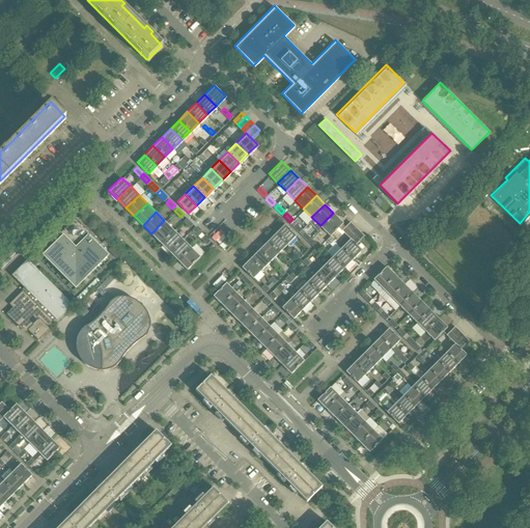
[(333,213),(321,225),(329,234),(331,232),(342,221),(333,213)]
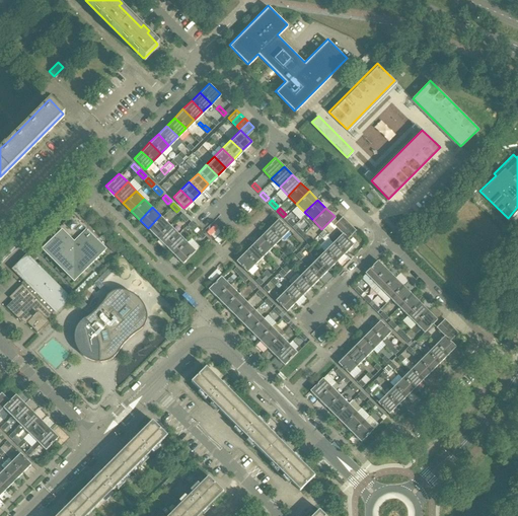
[(103,241),(80,218),(73,211),(51,232),(53,234),(50,237),(49,237),(48,236),(43,241),(46,244),(42,247),(73,279),(104,247),(100,244),(103,241)]
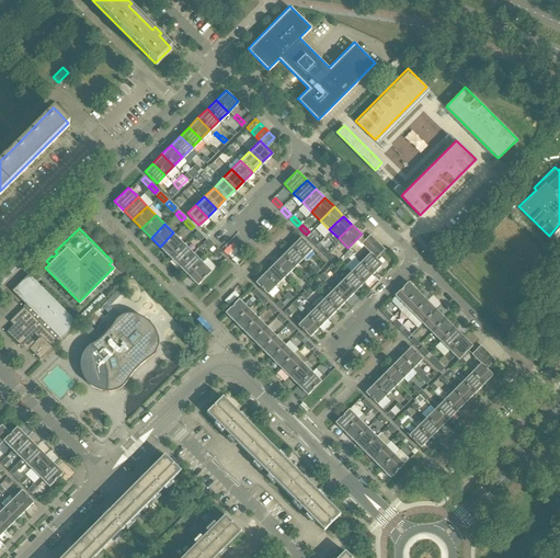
[(203,235),(196,228),(193,231),(200,238),(203,235)]
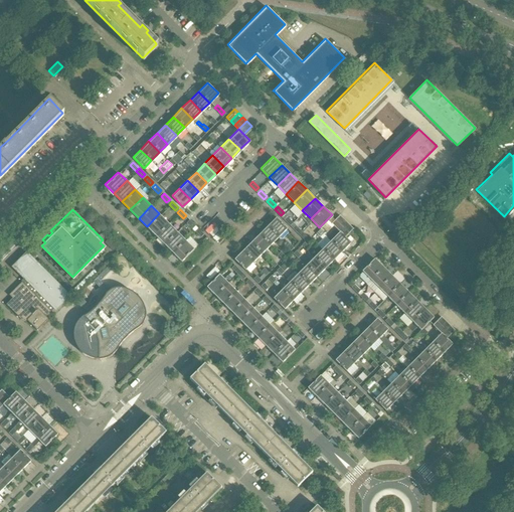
[(147,226),(155,234),(168,222),(159,213),(147,226)]
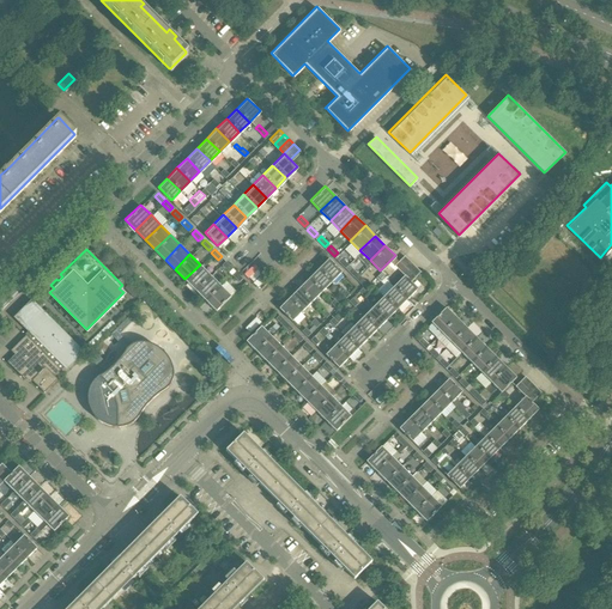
[(394,263),(399,268),(408,259),(404,254),(394,263)]
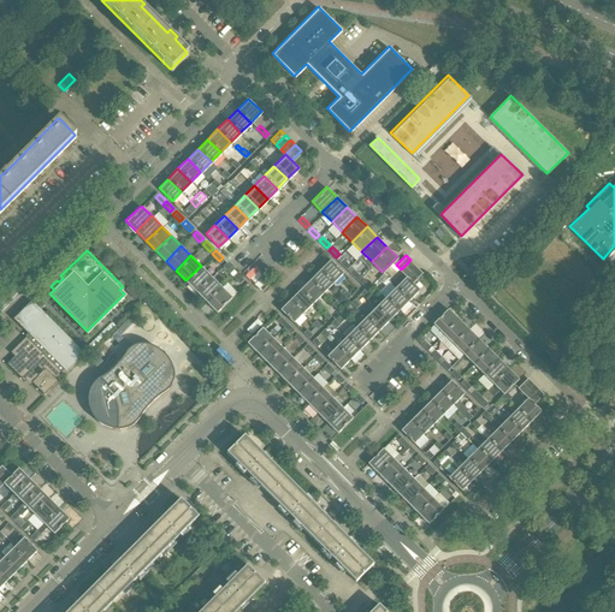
[(342,256),(338,261),(346,267),(349,263),(342,256)]
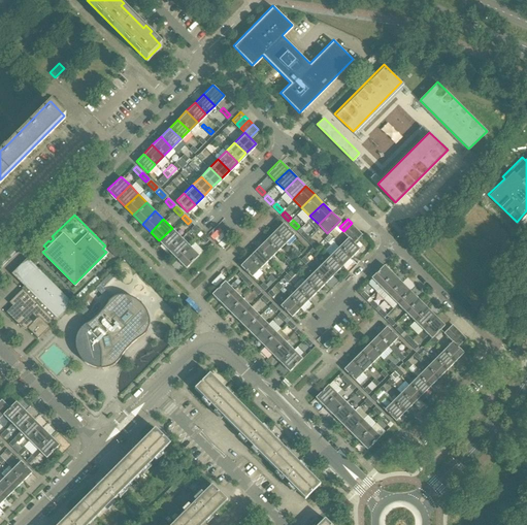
[(283,222),(272,231),(284,242),(293,232),(283,222)]
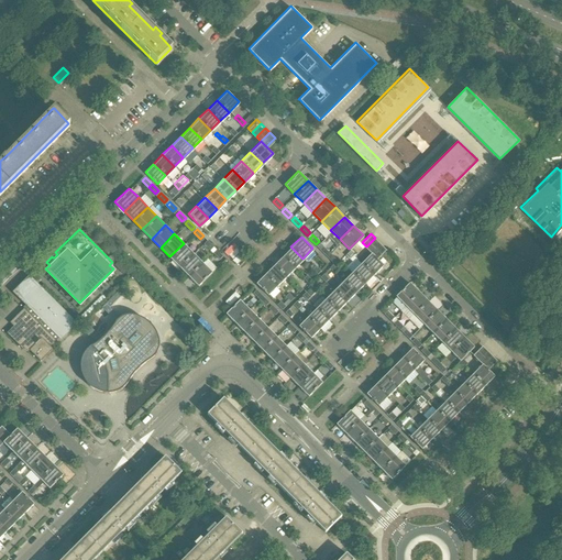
[(366,246),(371,252),(379,242),(375,238),(366,246)]
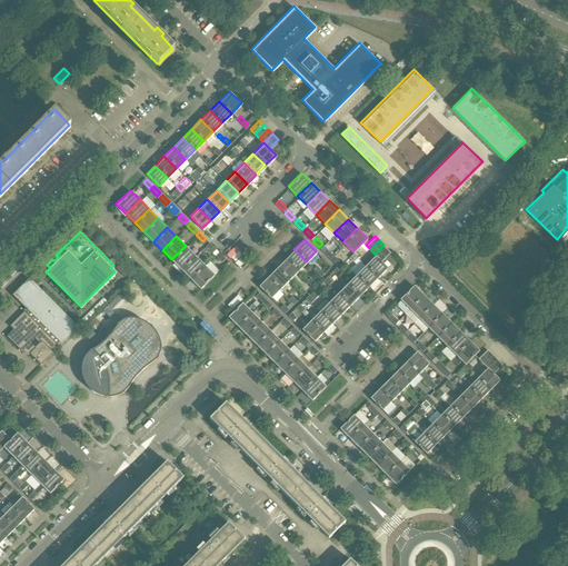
[(215,248),(208,241),(205,245),(211,251),(215,248)]
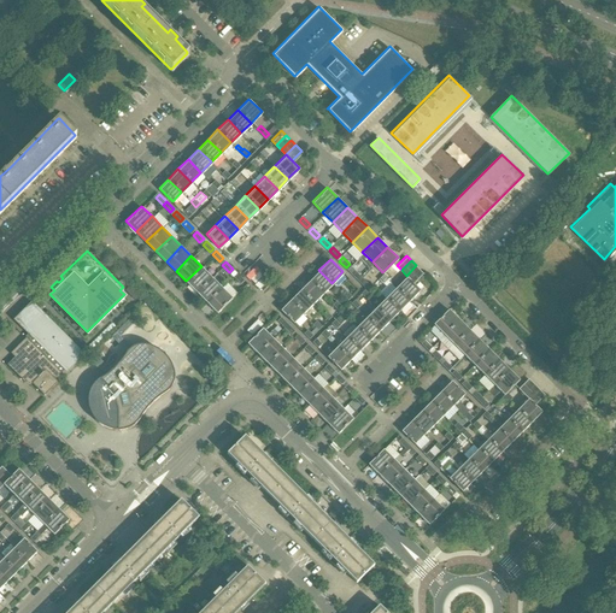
[(416,265),(406,276),(412,281),(422,271),(416,265)]
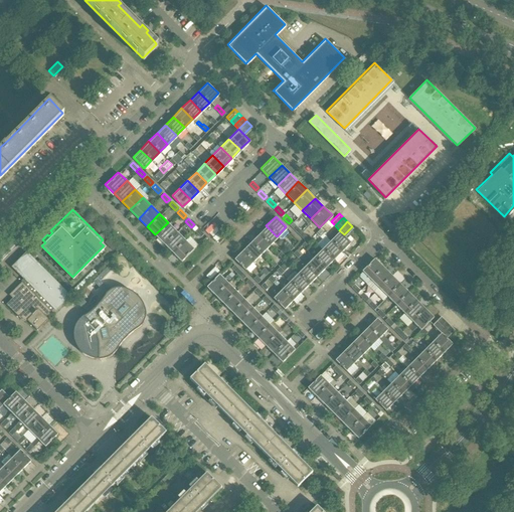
[(155,234),(164,242),(176,230),(168,222),(155,234)]
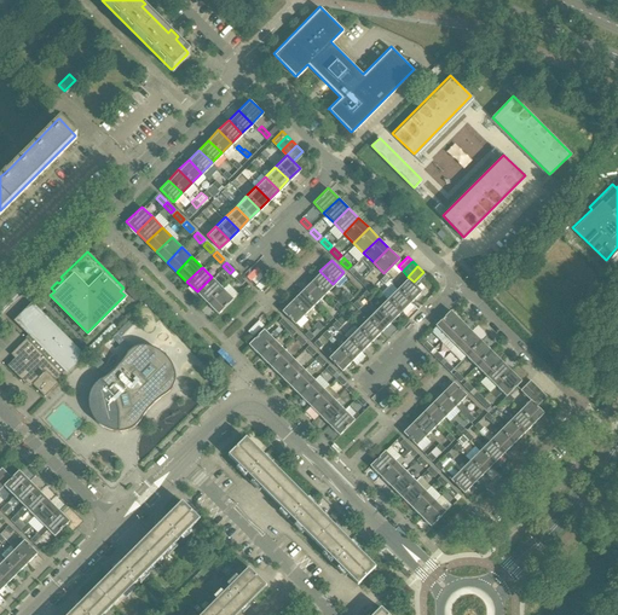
[(351,272),(357,279),(361,276),(354,268),(351,272)]
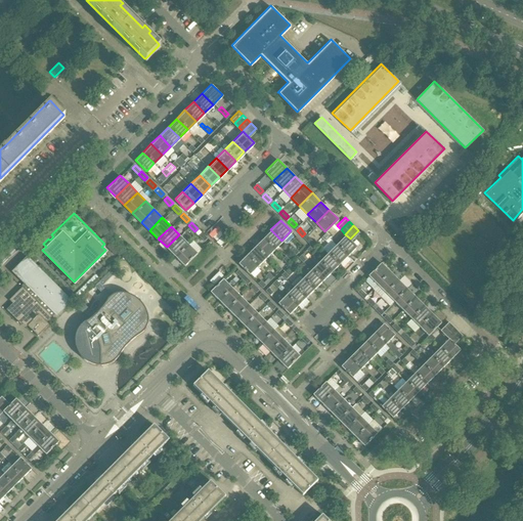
[(270,229),(262,237),(273,249),(281,241),(270,229)]
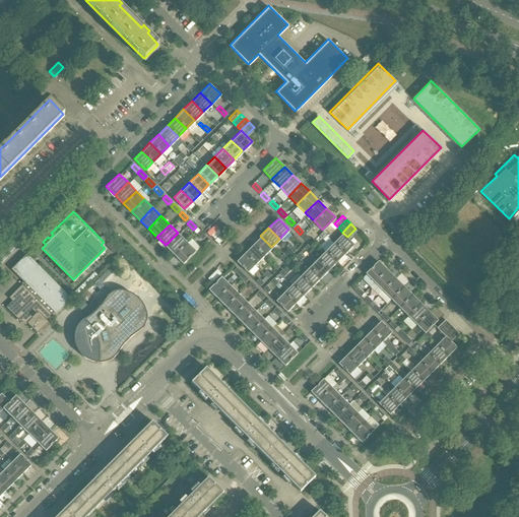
[(204,235),(199,229),(196,232),(201,238),(204,235)]
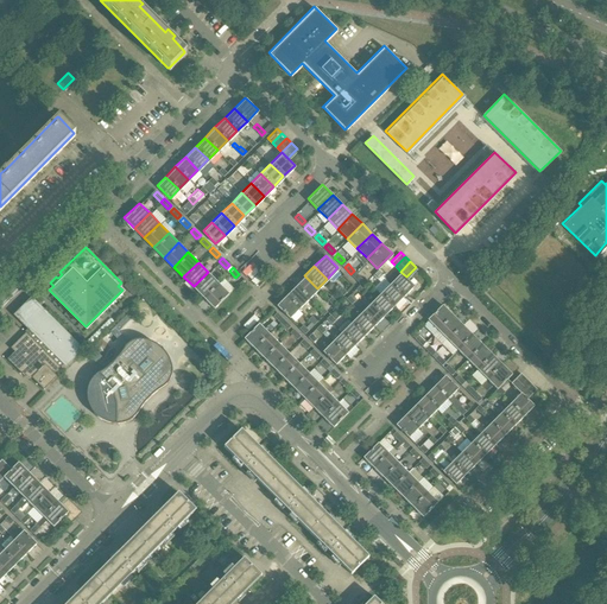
[(354,271),(351,274),(358,280),(361,277),(354,271)]
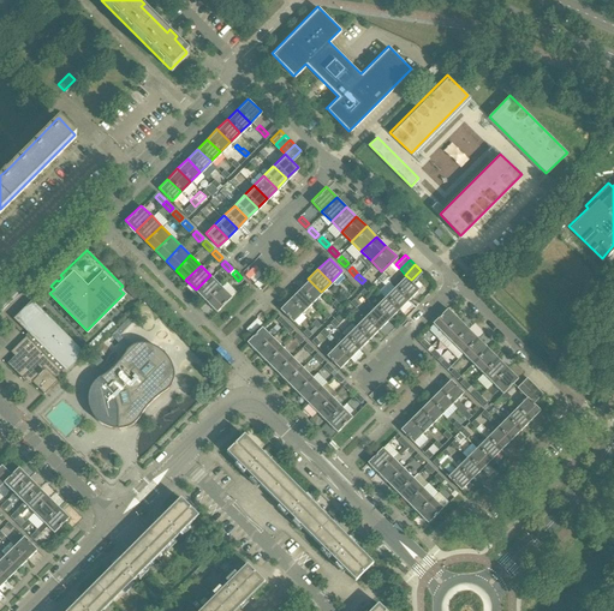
[(196,289),(206,300),(220,285),(210,275),(196,289)]
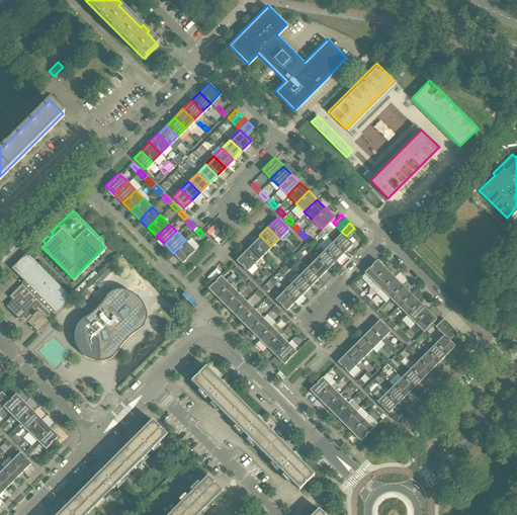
[(341,232),(332,241),(343,251),(352,242),(346,236),(341,232)]
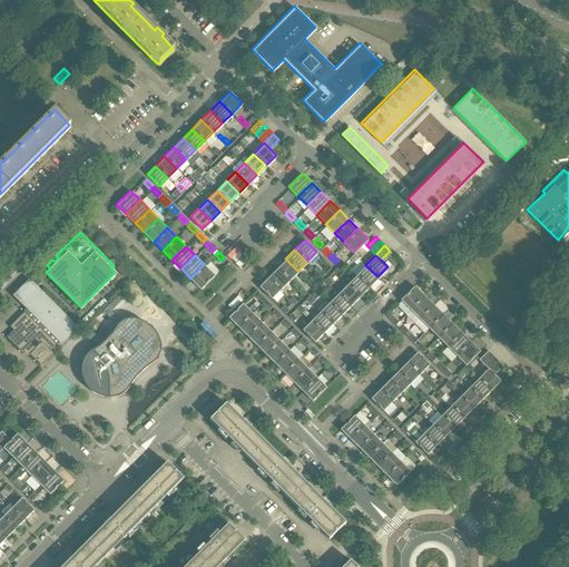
[(285,258),(276,267),(288,280),(297,271),(285,258)]
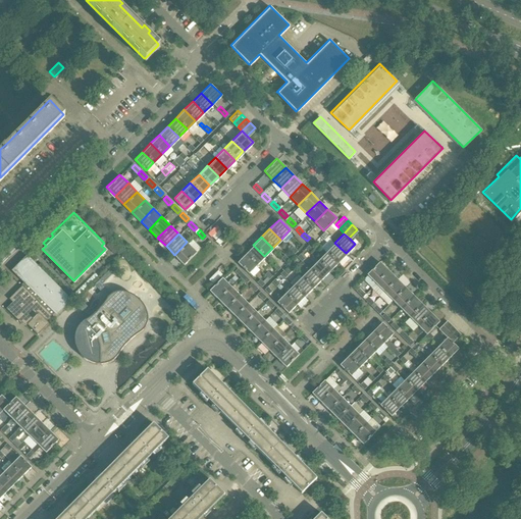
[(187,242),(174,255),(183,263),(196,251),(187,242)]
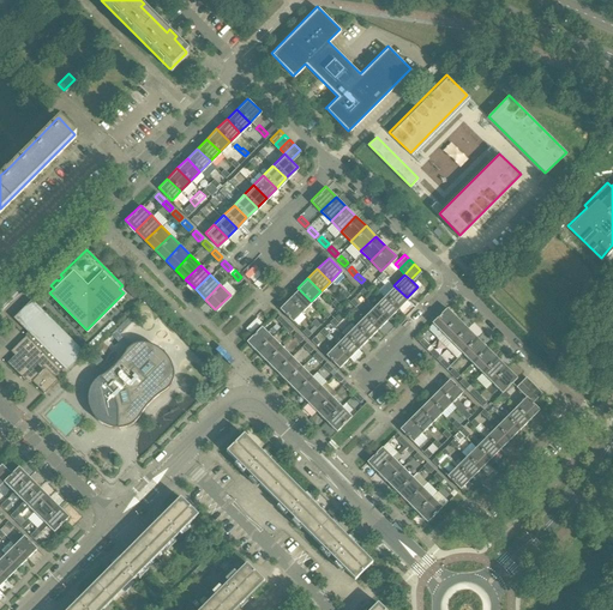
[(337,288),(346,296),(349,293),(341,284),(337,288)]
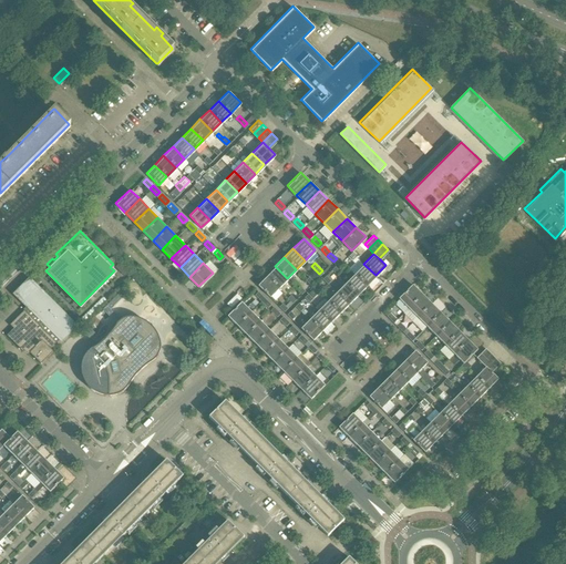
[(363,264),(353,273),(366,285),(376,275),(363,264)]
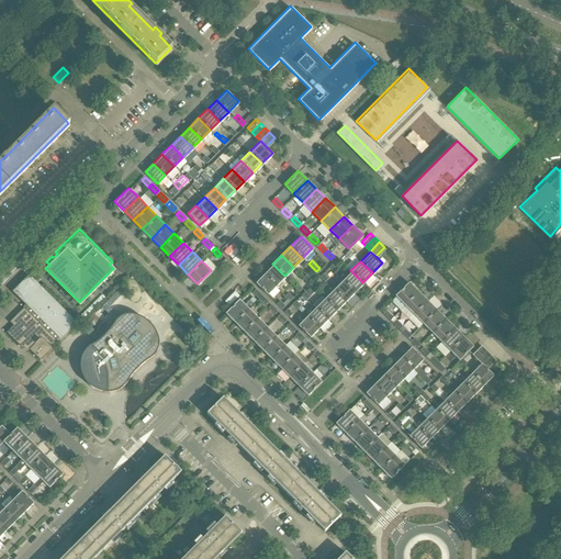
[(272,264),(264,272),(275,284),(284,276),(272,264)]
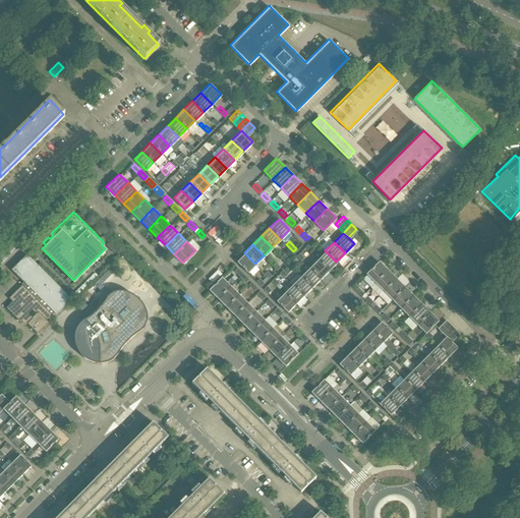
[(325,250),(316,259),(328,270),(336,262),(325,250)]
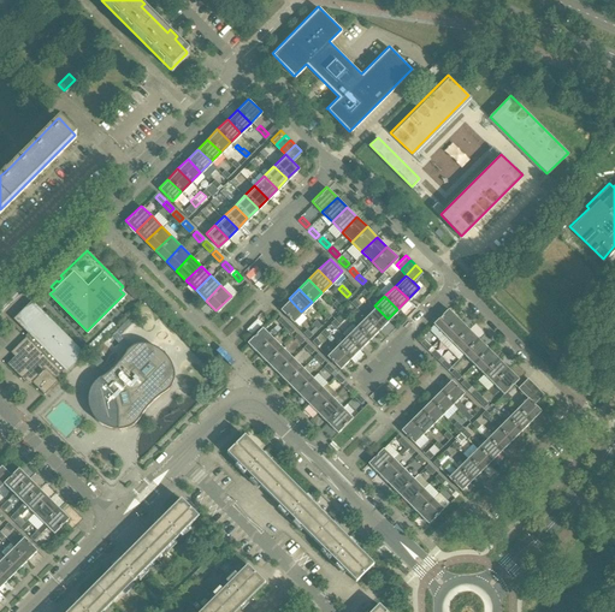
[(301,312),(289,298),(279,308),(293,321),(301,312)]
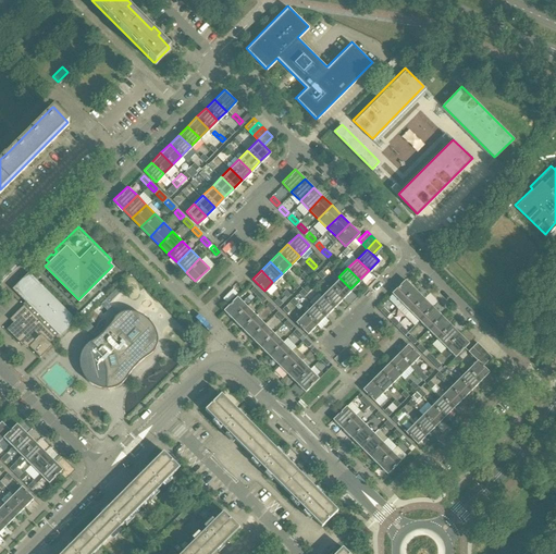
[(23,303),(9,317),(12,320),(5,327),(21,343),(25,339),(28,343),(27,344),(39,355),(51,343),(50,342),(56,335),(54,334),(58,331),(59,333),(74,318),(31,275),(16,290),(27,300),(24,304),(23,303)]
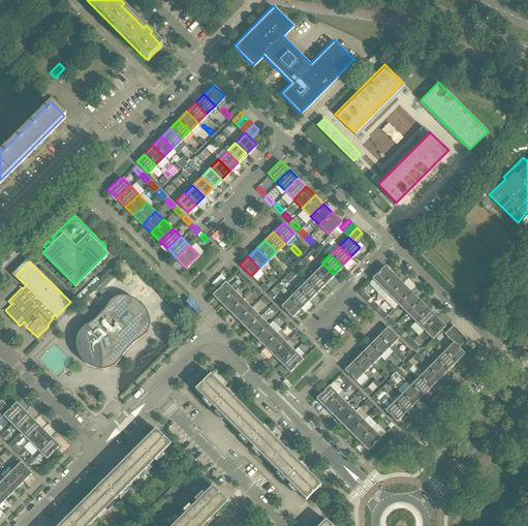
[(321,263),(313,271),(324,282),(333,274),(321,263)]
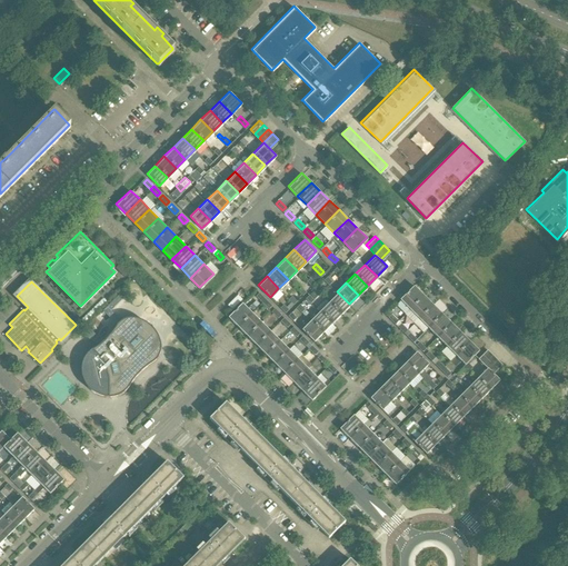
[(399,298),(409,307),(422,294),(414,284),(399,298)]
